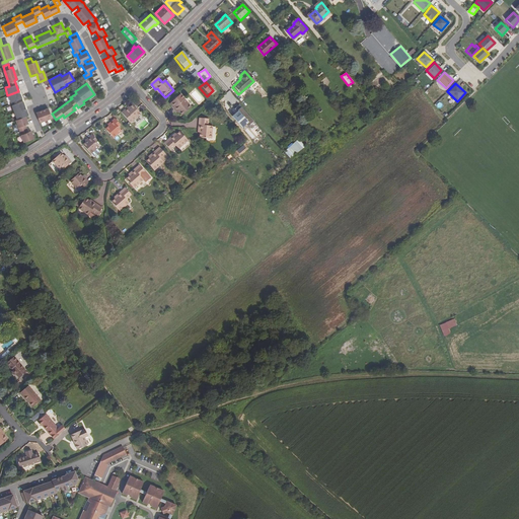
[(18,91),(7,95),(9,101),(12,100),(13,103),(10,104),(16,119),(14,120),(21,141),(31,138),(29,131),(26,132),(23,124),(26,123),(24,116),(27,115),(25,110),(21,100),(15,102),(15,101),(14,100),(20,97),(18,91)]
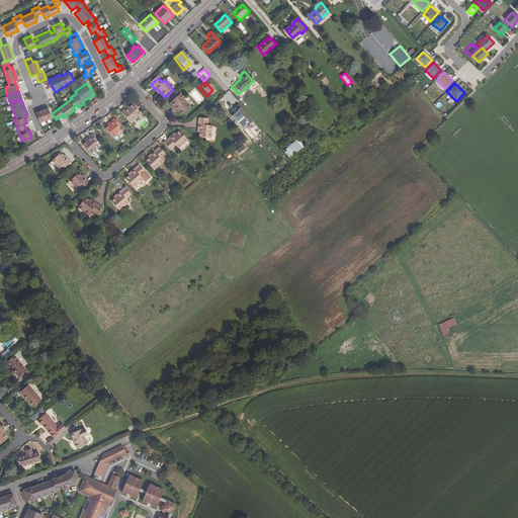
[(19,91),(18,91),(20,97),(21,99),(15,101),(15,102),(21,100),(25,110),(27,109),(19,91)]
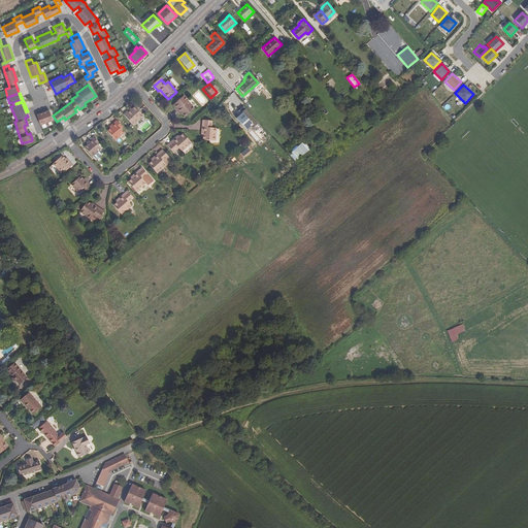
[(180,114),(182,116),(186,120),(195,111),(188,102),(184,106),(182,103),(174,109),(179,116),(180,114)]
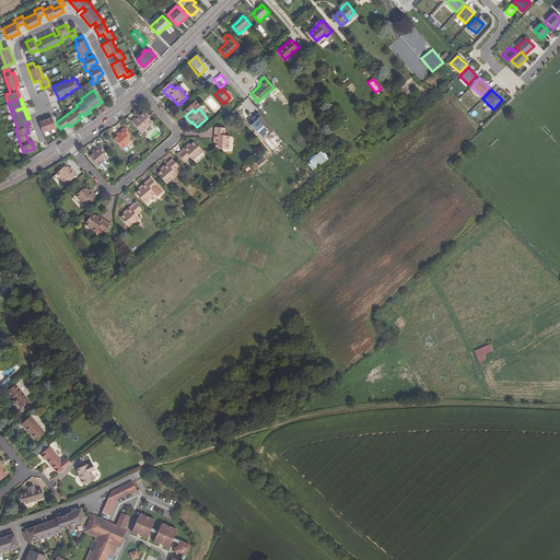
[(271,139),(276,135),(258,114),(253,118),(257,124),(261,128),(260,130),(259,130),(254,124),(251,127),(261,139),(267,135),(271,139)]
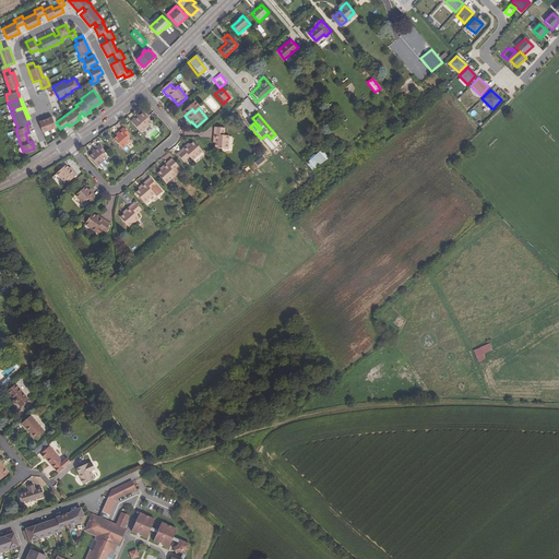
[(135,117),(130,122),(140,133),(142,131),(151,125),(143,115),(140,117),(138,119),(135,117)]
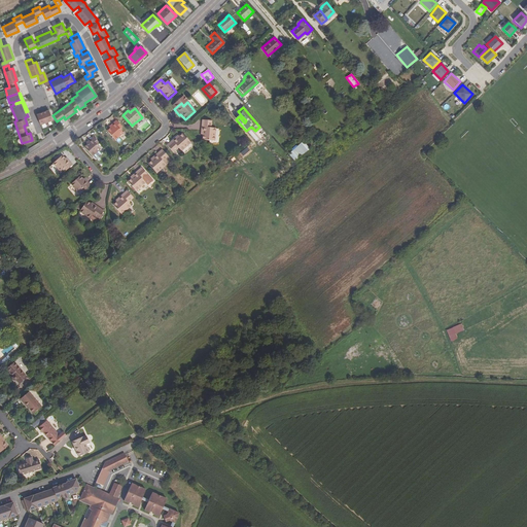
[(47,109),(36,113),(39,124),(51,119),(47,109)]
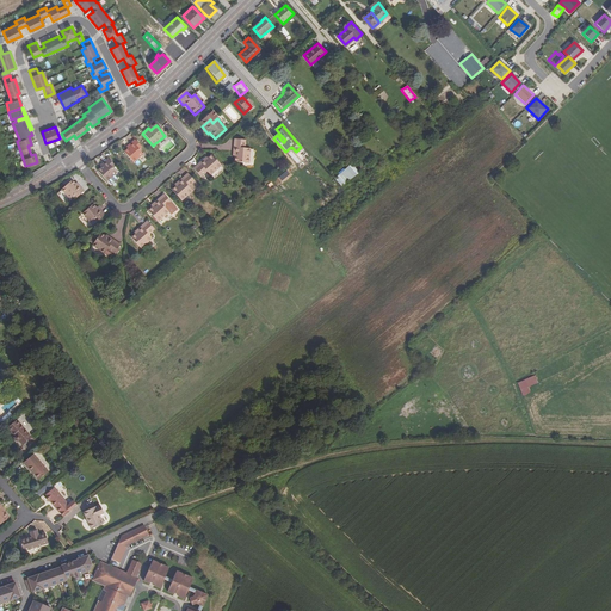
[(236,147),(235,155),(235,161),(248,162),(250,148),(246,147),(246,140),(234,139),(234,147),(236,147)]
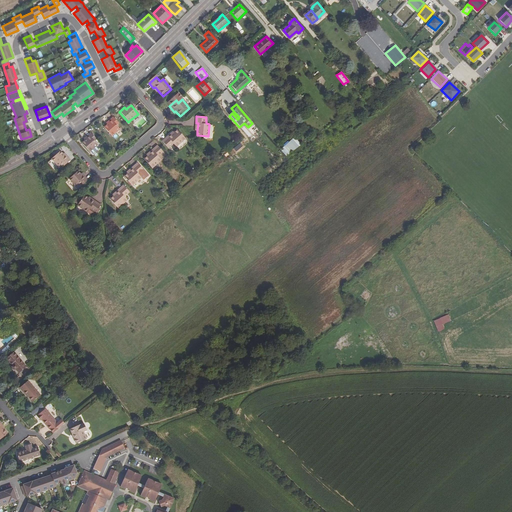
[(112,117),(106,122),(108,124),(106,125),(103,128),(111,137),(119,130),(115,126),(118,124),(112,117)]
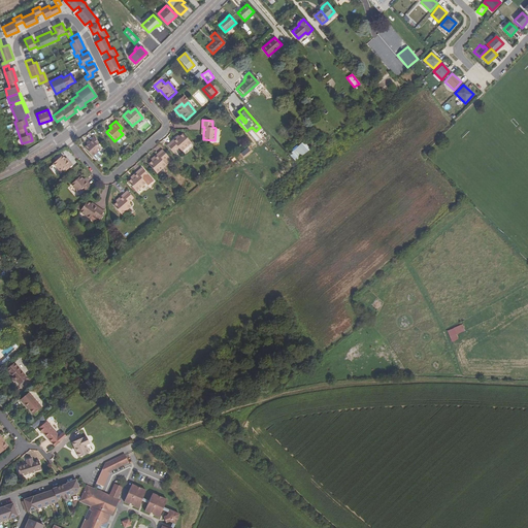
[(173,144),(171,142),(166,147),(172,156),(177,151),(180,154),(190,145),(183,136),(178,139),(173,144)]
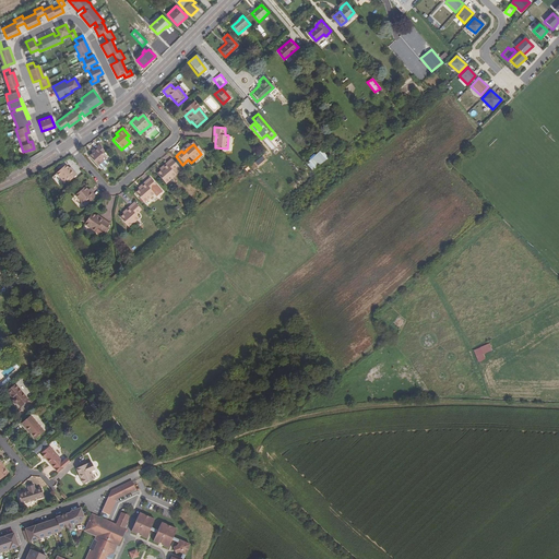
[(94,153),(92,154),(88,157),(96,166),(105,159),(102,155),(105,153),(98,146),(92,151),(94,153)]
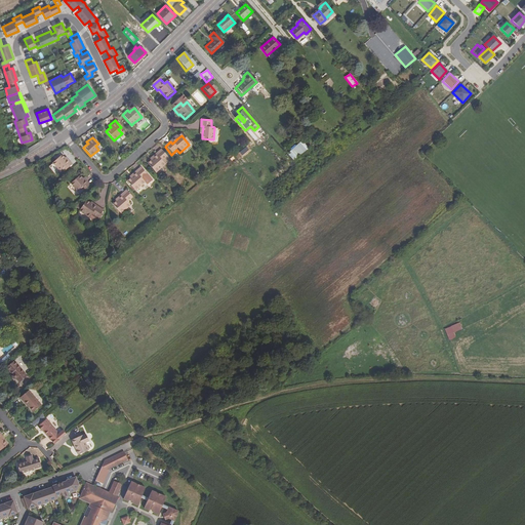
[(299,142),(287,153),(294,160),(307,149),(299,142)]
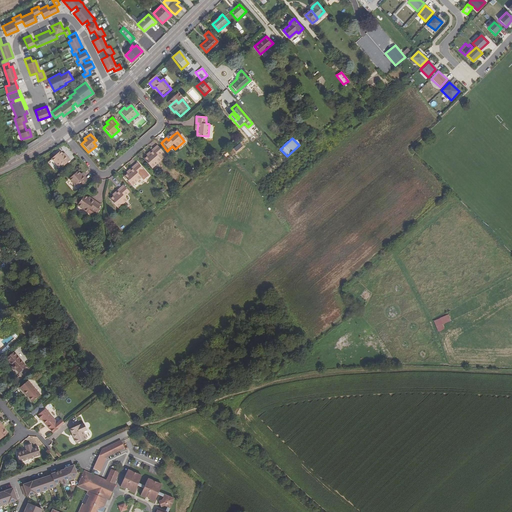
[(156,147),(150,152),(152,153),(146,158),(142,161),(150,170),(160,162),(157,159),(162,155),(156,147)]
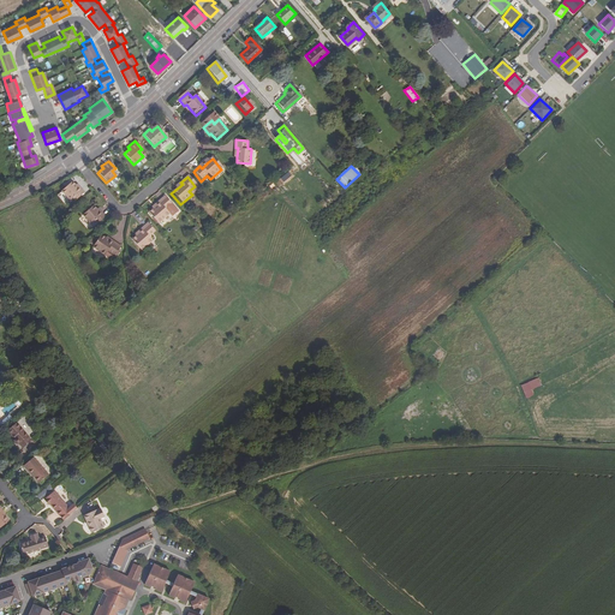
[(76,186),(75,185),(72,180),(60,190),(69,199),(73,196),(76,198),(84,192),(78,185),(76,186)]
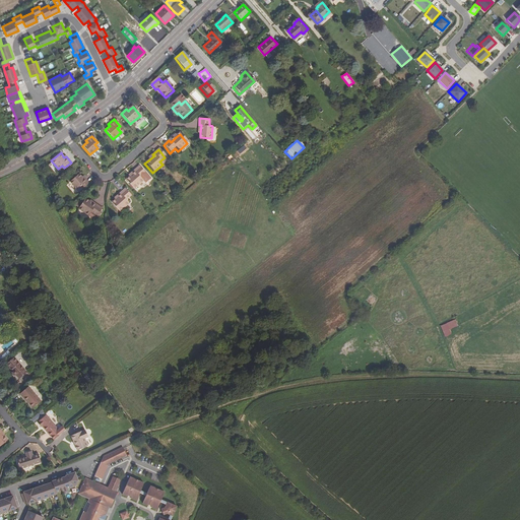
[(138,167),(133,171),(134,173),(128,178),(124,180),(132,190),(142,182),(139,179),(144,175),(138,167)]
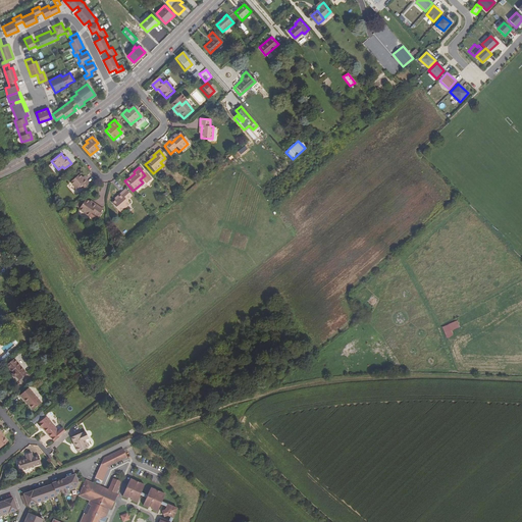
[(82,178),(81,177),(77,174),(68,183),(75,191),(80,187),(83,189),(89,184),(83,177),(82,178)]
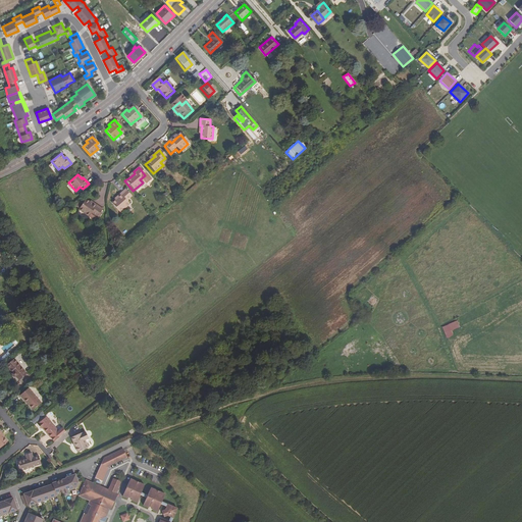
[(123,190),(118,195),(119,196),(114,201),(110,204),(117,213),(127,205),(124,202),(129,198),(123,190)]
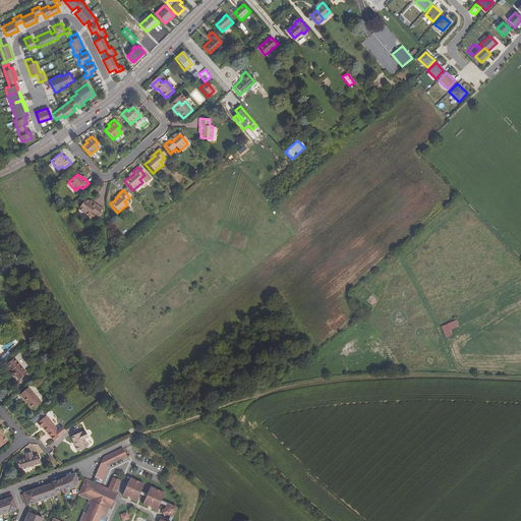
[(94,207),(88,201),(83,199),(76,209),(88,217),(90,213),(95,217),(101,209),(95,205),(94,207)]
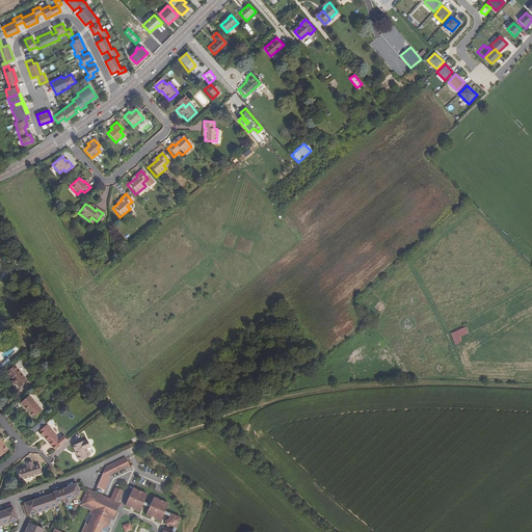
[(454,345),(461,343),(460,337),(469,335),(467,327),(451,331),(454,345)]
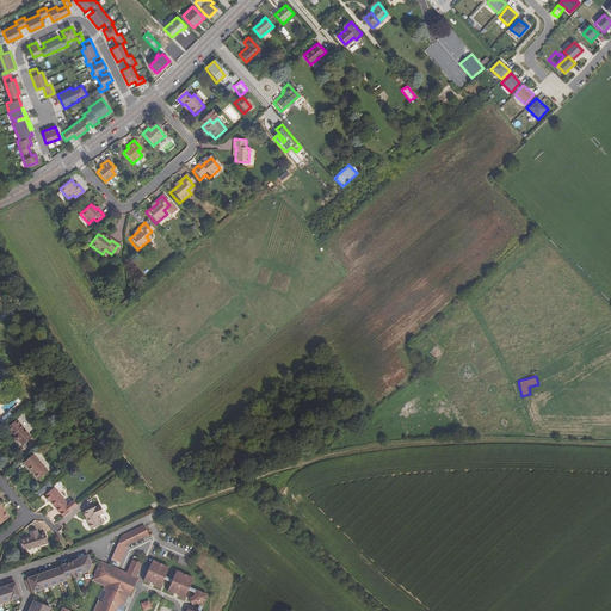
[(14,419),(6,427),(10,431),(10,432),(12,436),(12,437),(16,442),(17,440),(20,444),(30,437),(14,419)]
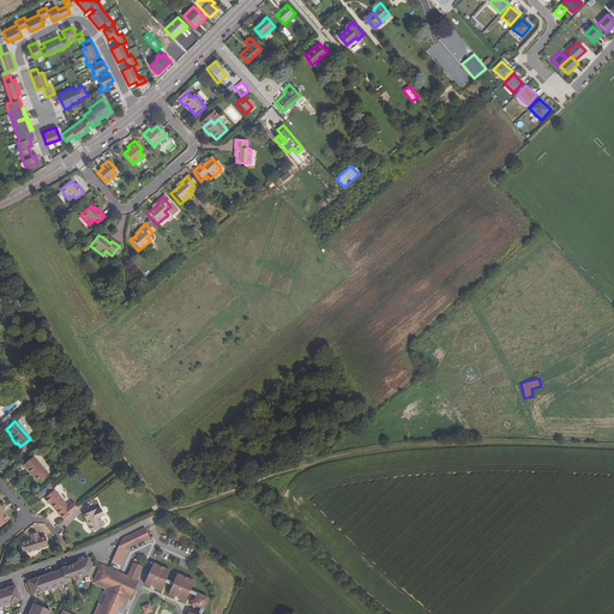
[(47,473),(31,456),(22,464),(29,473),(30,471),(32,474),(32,475),(37,481),(47,473)]
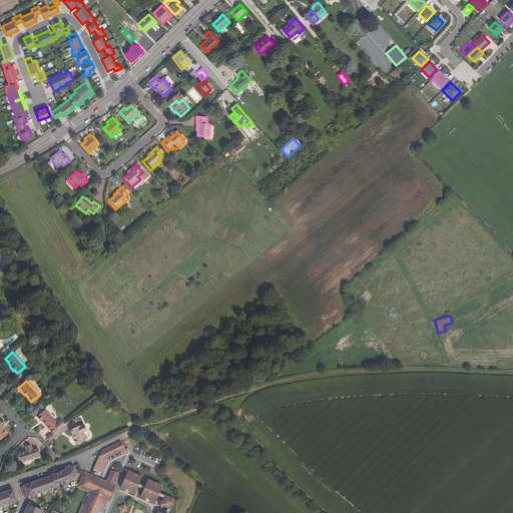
[(46,425),(45,426),(48,430),(55,424),(43,409),(36,415),(36,416),(35,416),(39,420),(40,419),(46,425)]
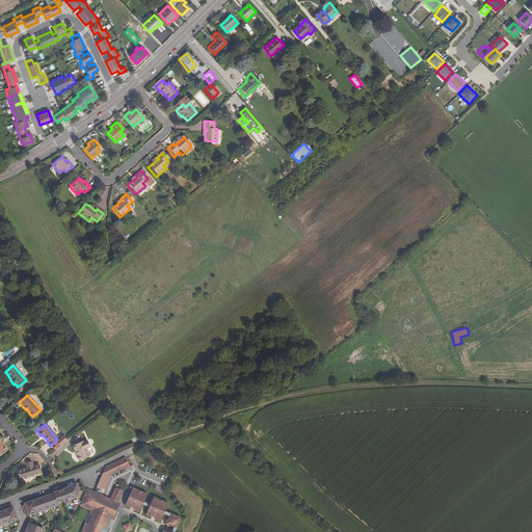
[(88,456),(84,449),(88,447),(85,441),(81,442),(81,441),(71,446),(77,460),(88,456)]
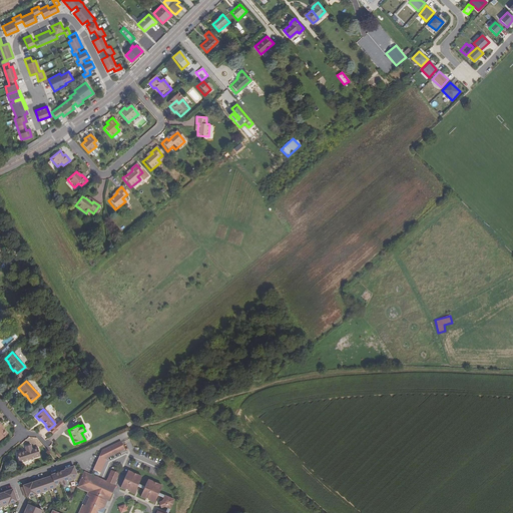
[(14,451),(17,460),(38,454),(35,445),(30,446),(29,443),(23,444),(24,448),(14,451)]
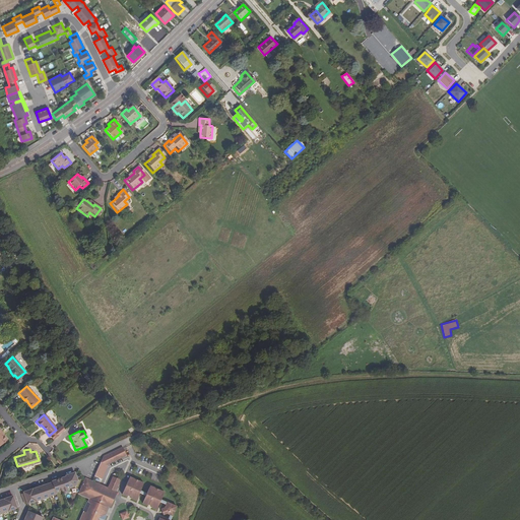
[(127,458),(123,449),(104,458),(101,463),(107,465),(127,458)]
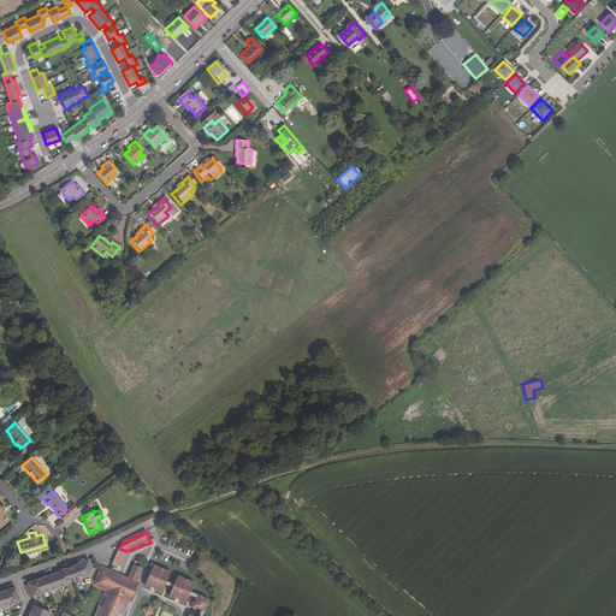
[(61,572),(59,573),(57,574),(51,576),(42,579),(29,584),(29,585),(25,586),(30,598),(34,597),(67,586),(67,585),(89,576),(92,570),(89,561),(78,564),(78,566),(61,570),(61,572)]
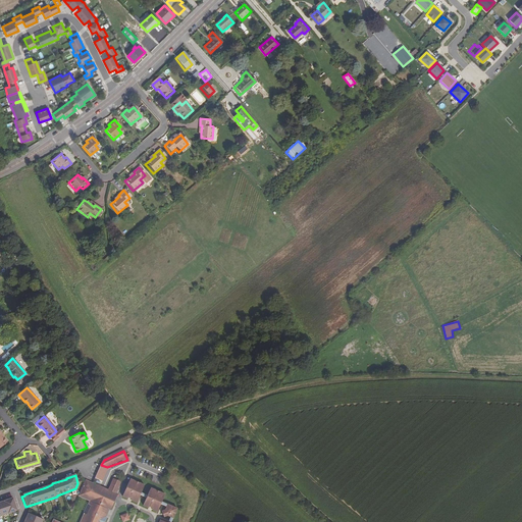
[(114,479),(109,490),(116,493),(121,482),(114,479)]
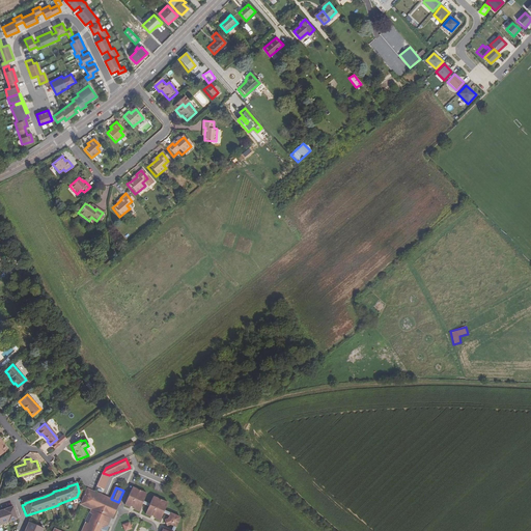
[(100,494),(87,488),(80,505),(92,510),(90,513),(91,513),(87,523),(86,523),(82,530),(58,530),(55,530),(54,530),(107,530),(110,527),(108,527),(111,519),(113,520),(117,511),(95,502),(100,494)]
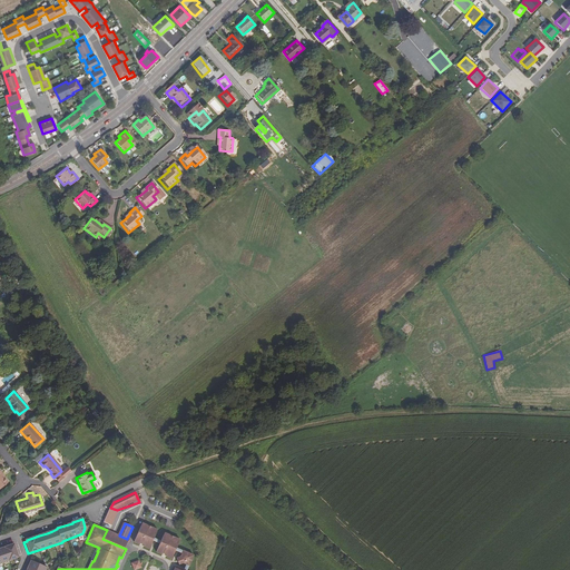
[(143,527),(135,542),(140,546),(140,544),(143,544),(144,543),(145,544),(144,547),(150,550),(154,541),(155,539),(158,531),(148,527),(147,529),(143,527)]
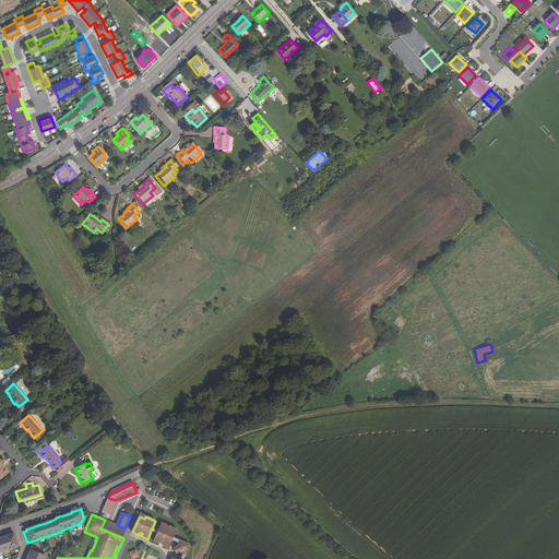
[(117,525),(105,520),(100,528),(123,538),(127,530),(125,528),(117,525)]
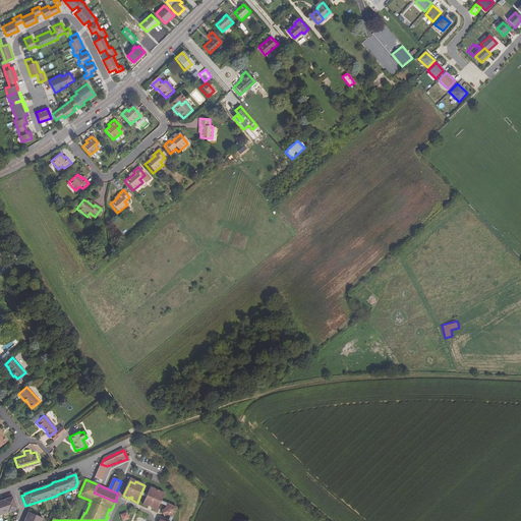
[(147,498),(143,506),(149,508),(149,507),(151,508),(152,506),(154,507),(152,510),(158,512),(161,505),(162,502),(165,495),(157,490),(155,493),(151,490),(148,496),(147,498)]
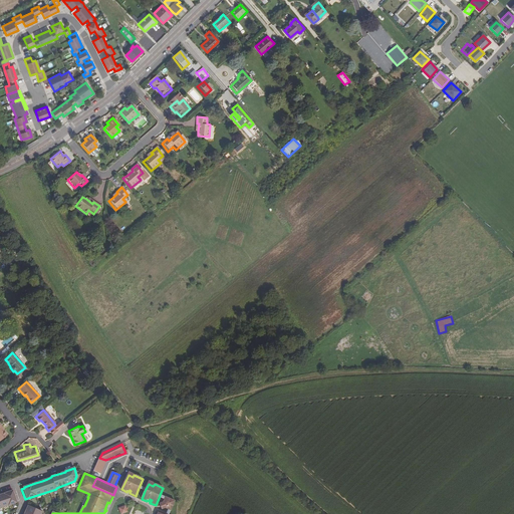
[(13,491),(2,495),(0,495),(0,508),(17,503),(13,491)]
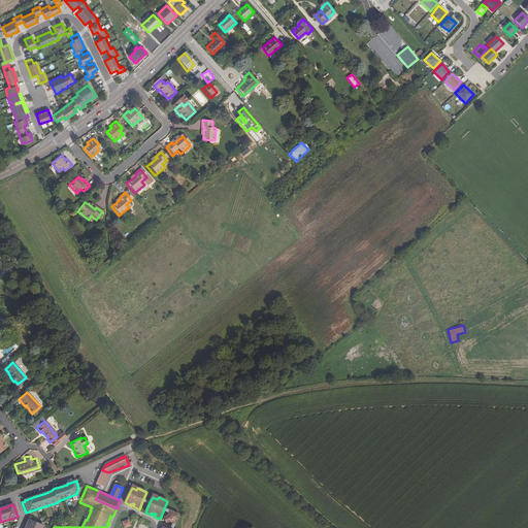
[(179,516),(170,512),(169,514),(168,517),(166,518),(169,523),(170,523),(173,524),(175,525),(179,516)]
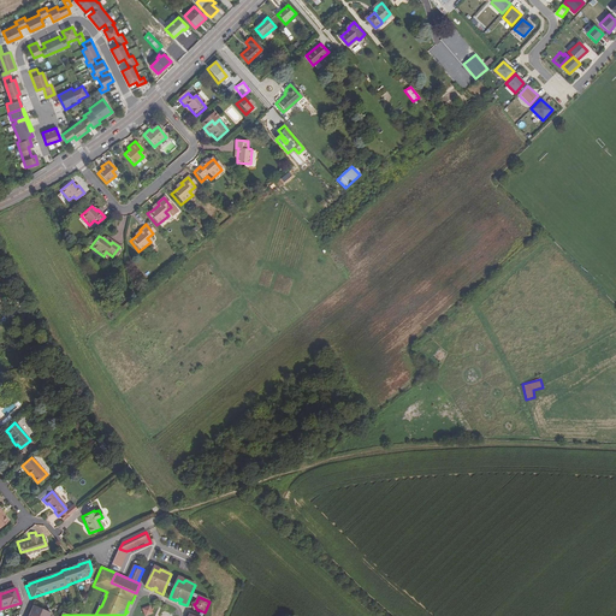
[(150,605),(141,609),(143,615),(146,615),(153,614),(150,605)]
